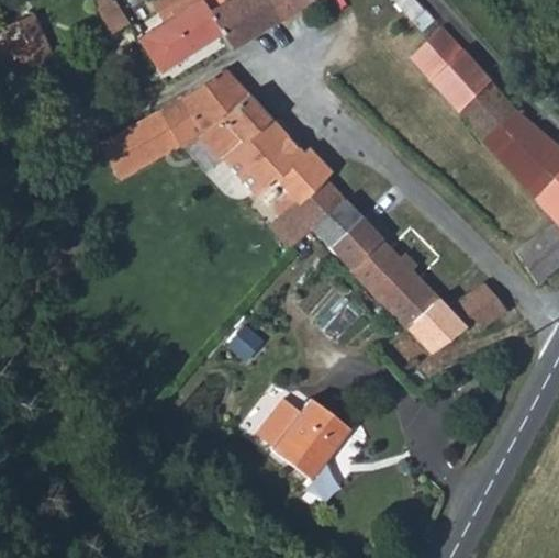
[(89,0),(109,30),(123,21),(107,0),(89,0)]
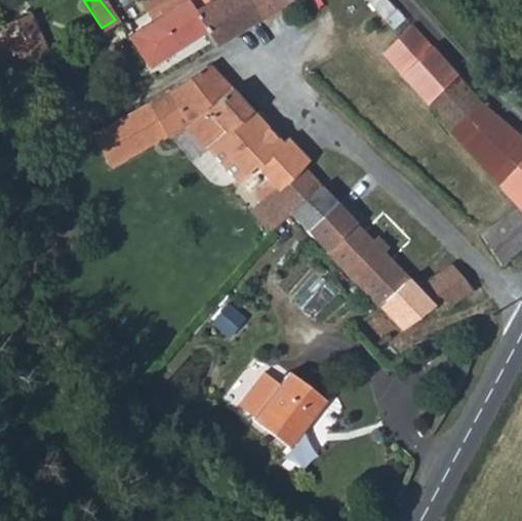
[(155,0),(164,13),(126,38),(129,41),(150,67),(203,32),(183,0),(155,0)]
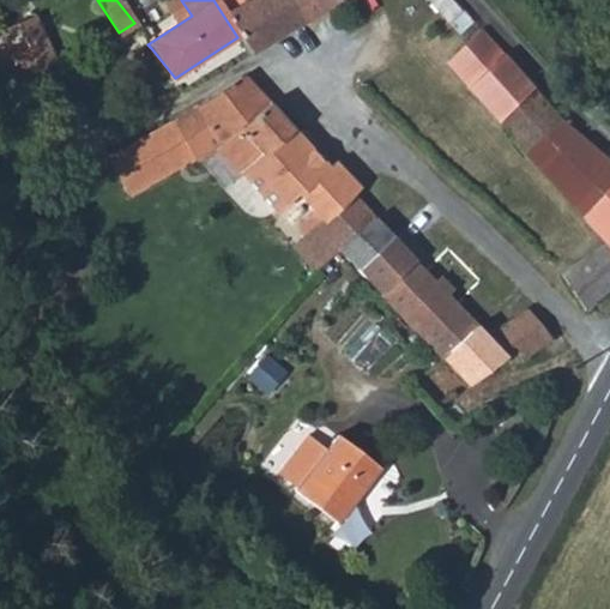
[(301,23),(287,0),(213,0),(237,37),(248,55),(301,23)]
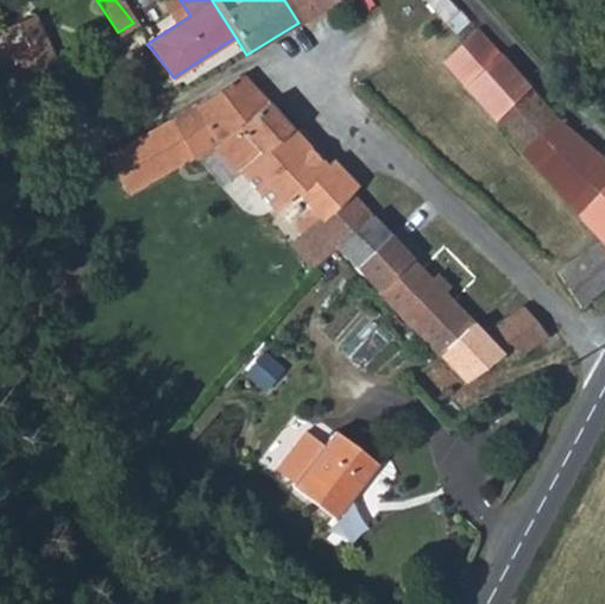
[(284,0),(298,23),(335,0),(284,0)]
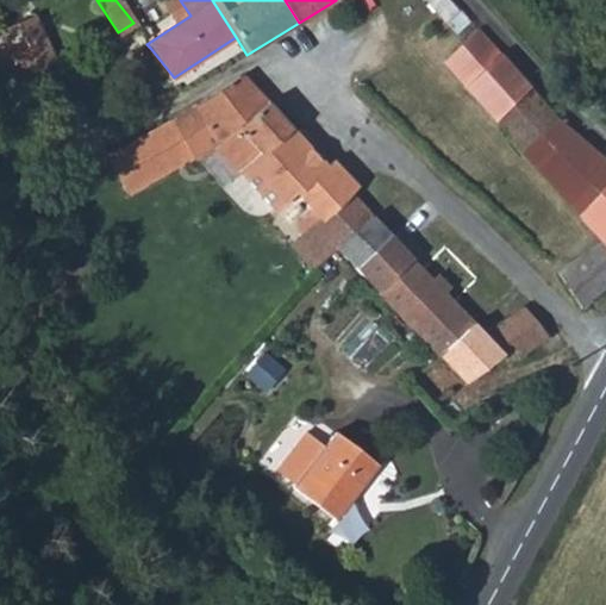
[(450,0),(425,0),(438,14),(451,1),(450,0)]
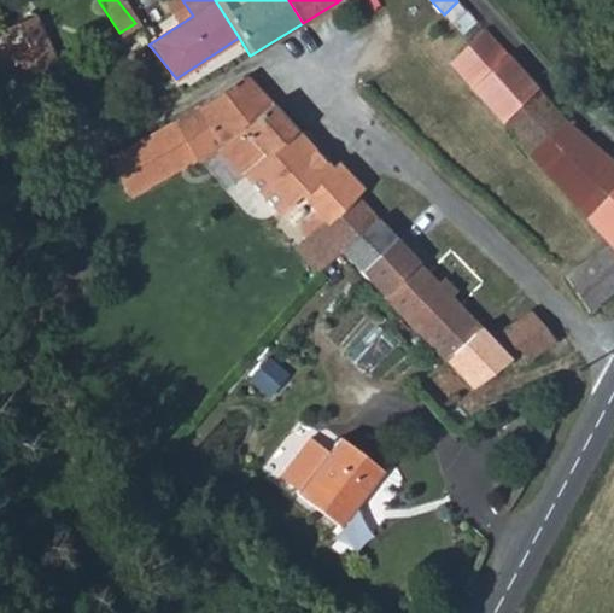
[(468,12),(454,25),(472,45),(451,64),(530,153),(569,117),(468,12)]
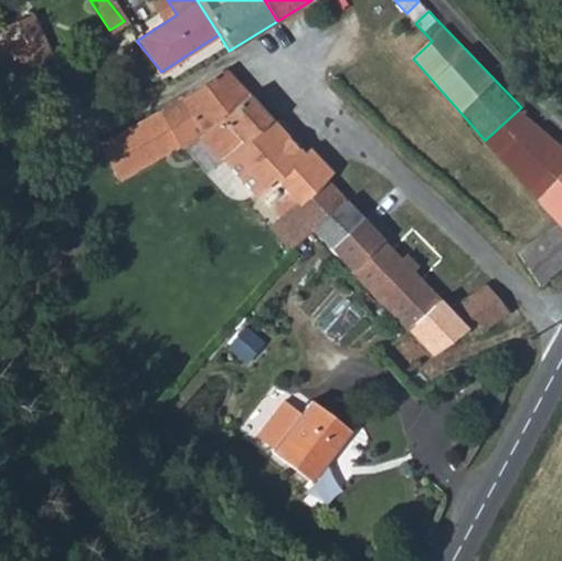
[(22,88),(57,76),(34,18),(0,31),(22,88)]
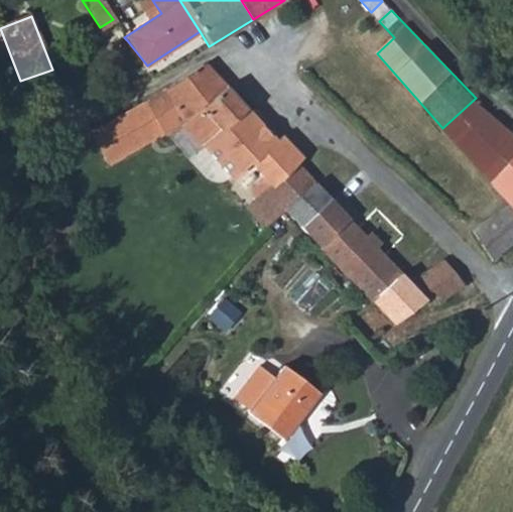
[(20,81),(0,28),(0,27),(0,61),(9,86),(20,81)]
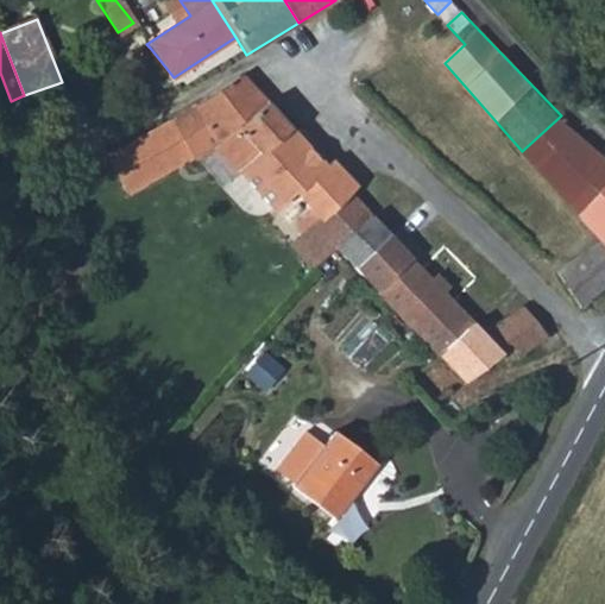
[(171,118),(194,155),(212,146),(207,142),(268,104),(244,75),(171,118)]
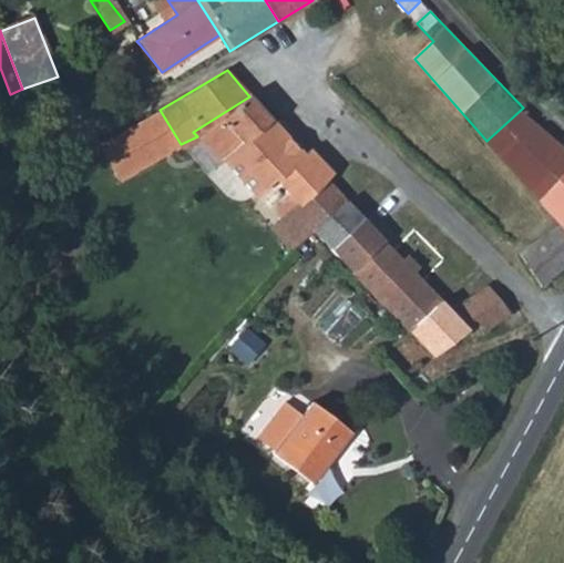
[(295,205),(325,176),(330,170),(309,147),(304,153),(249,96),(193,132),(197,136),(221,161),(235,177),(231,182),(249,203),(274,178),(288,193),(274,207),(282,217),(295,205)]
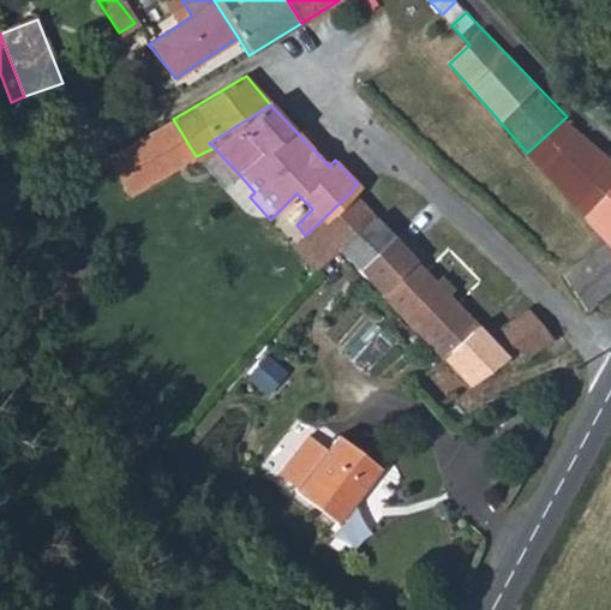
[(610,157),(567,117),(527,153),(585,219),(610,187),(610,157)]
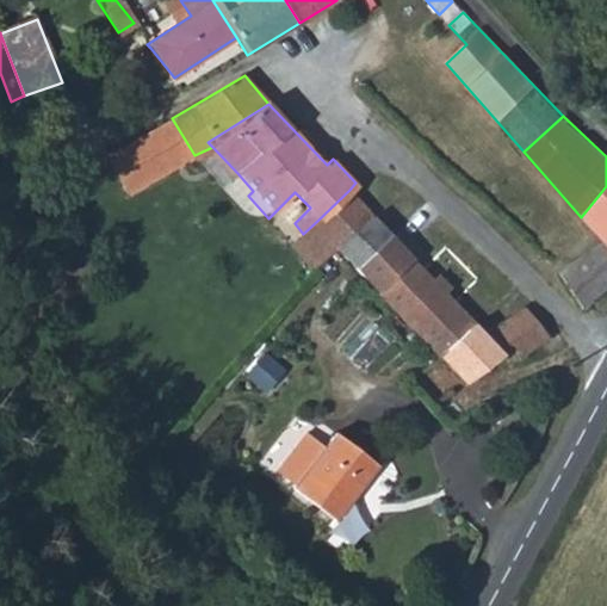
[(99,160),(122,198),(194,155),(172,118),(99,160)]
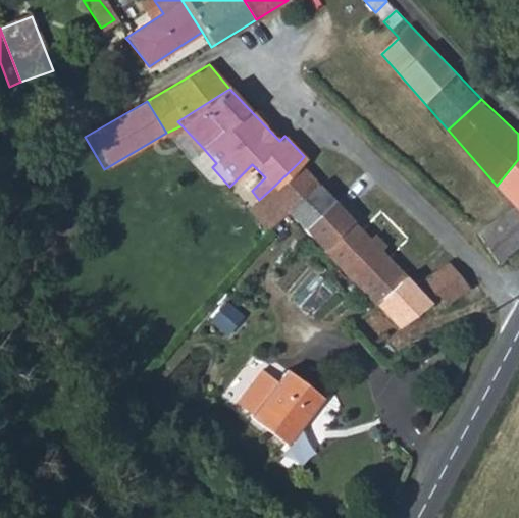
[(518,159),(497,186),(517,209),(518,210),(518,159)]
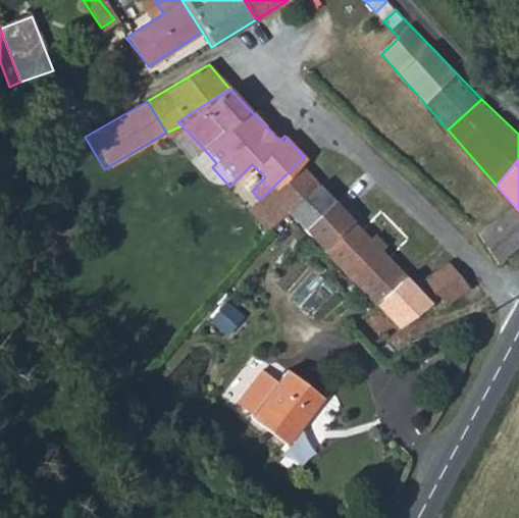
[(271,189),(293,212),(311,235),(338,208),(319,188),(317,182),(299,162),(271,189)]
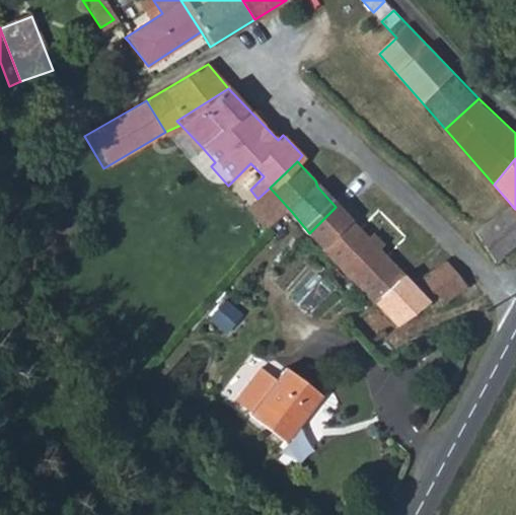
[(248,207),(271,231),(291,211),(270,188),(258,199),(248,207)]
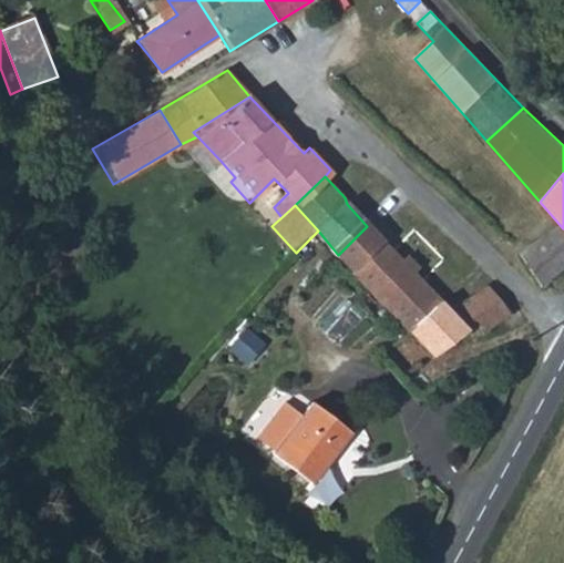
[(441,305),(417,279),(387,248),(367,226),(338,255),(387,309),(410,335),(441,305)]
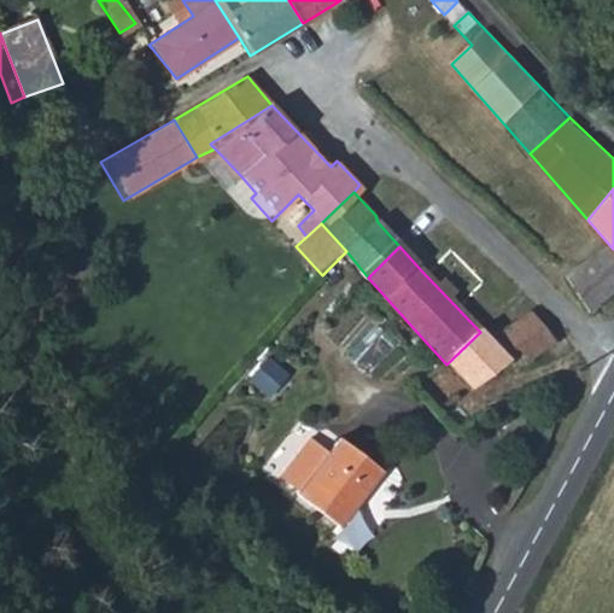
[(451,246),(421,270),(454,304),(480,279),(451,246)]
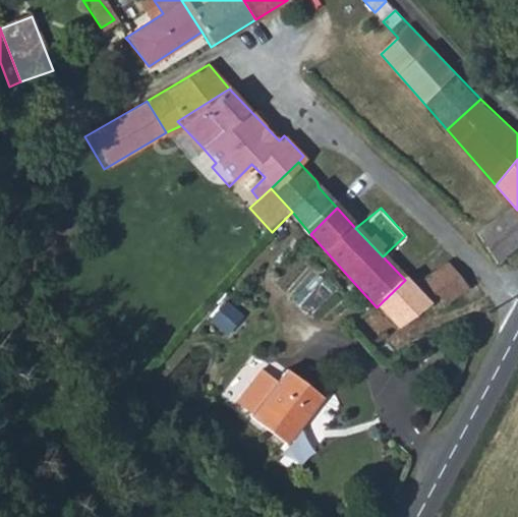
[(499,267),(517,245),(517,210),(516,209),(477,235),(499,267)]
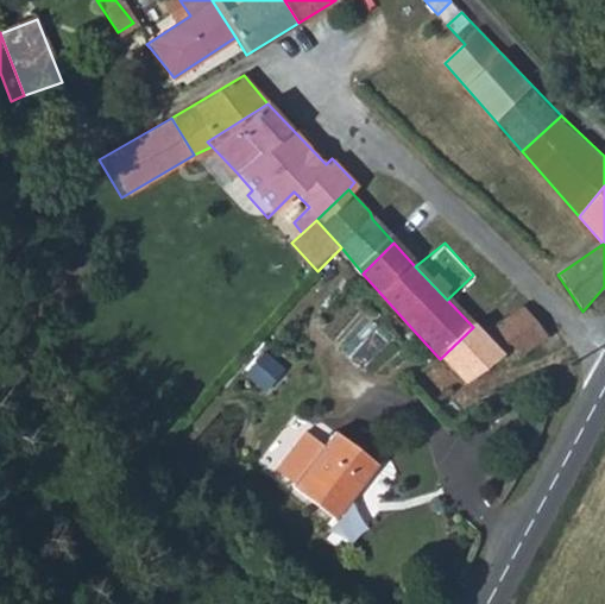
[(427,390),(441,406),(502,359),(512,367),(548,340),(524,307),(483,338),(473,327),(440,359),(417,379),(427,390)]
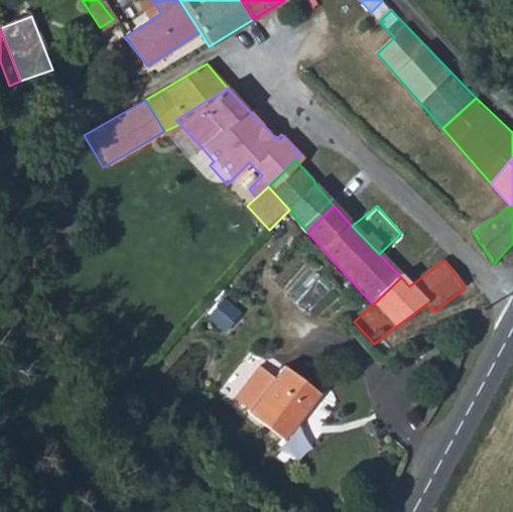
[(229,332),(240,314),(222,302),(210,321),(229,332)]
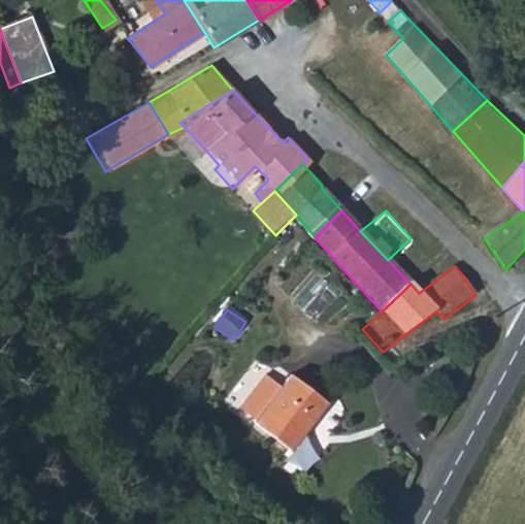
[(260,434),(307,393),(292,383),(284,394),(257,432),(255,434),(258,436),(260,434)]
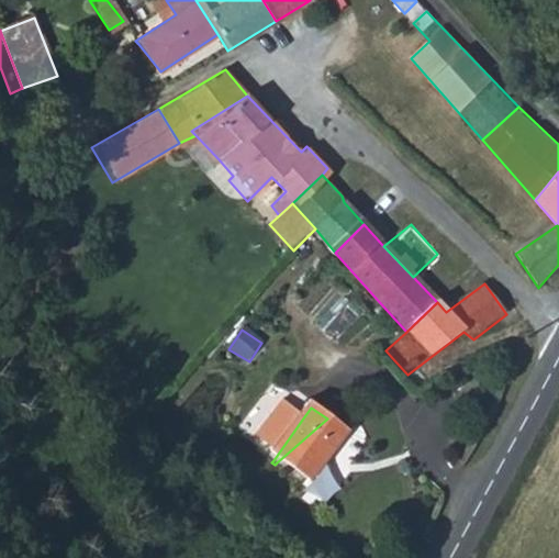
[(258,448),(274,460),(302,420),(286,410),(258,448)]
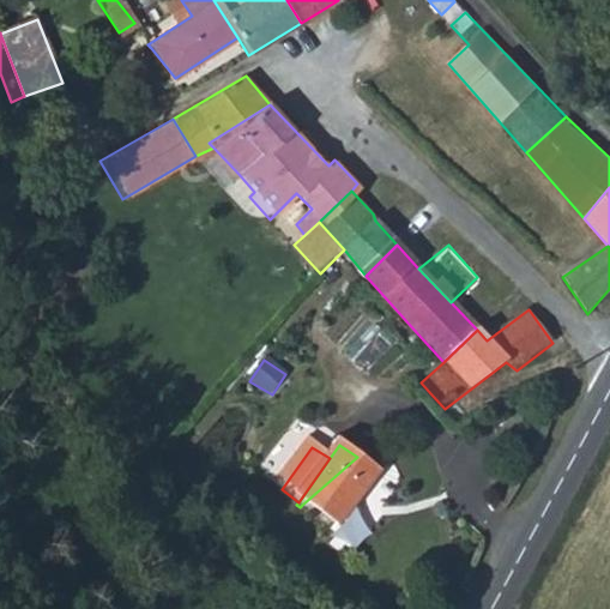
[(302,505),(300,507),(342,536),(384,475),(357,457),(302,505)]
